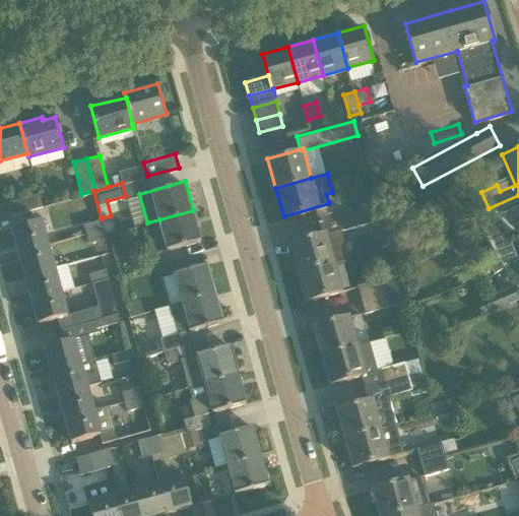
[(43,204),(40,192),(8,200),(12,213),(43,204)]
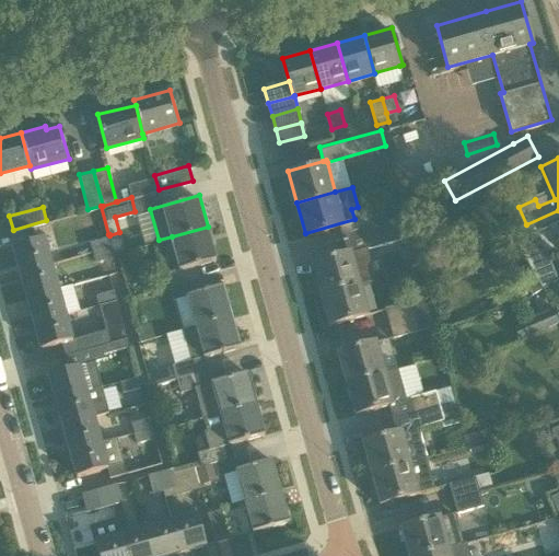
[(360,217),(360,218),(364,232),(391,224),(386,209),(362,216),(360,217)]
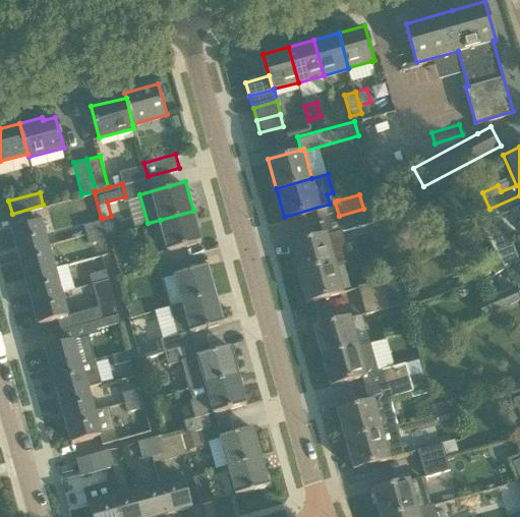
[(518,226),(519,225),(519,204),(495,218),(502,235),(519,228),(518,226)]
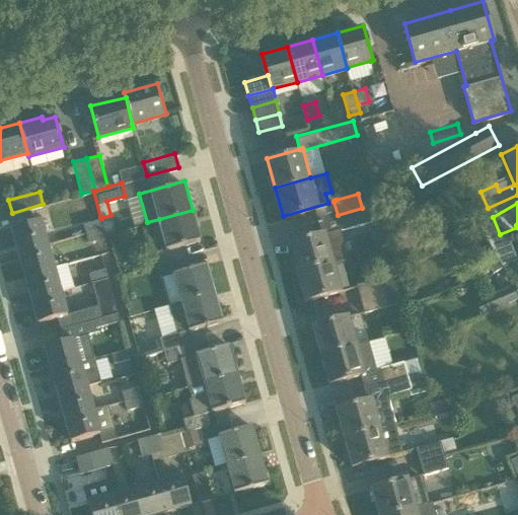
[(362,208),(338,215),(341,228),(377,218),(374,206),(362,210),(362,208)]
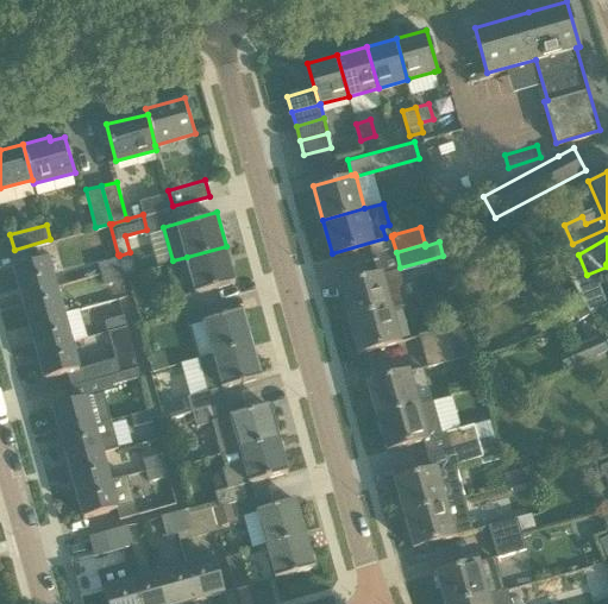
[(181,294),(185,308),(217,299),(213,285),(236,280),(226,246),(187,257),(195,289),(181,294)]
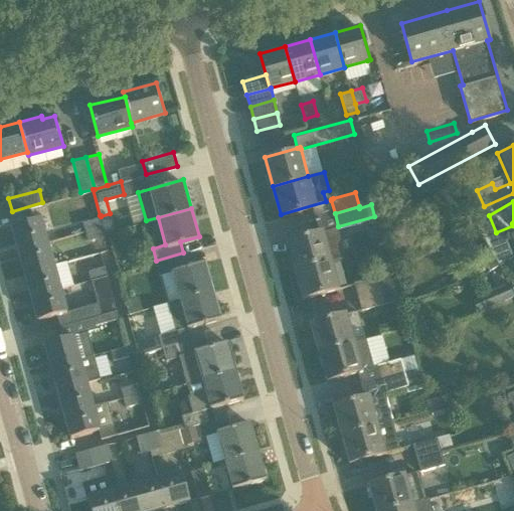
[(101,216),(101,215),(100,215),(82,219),(86,229),(103,224),(103,222),(101,216)]
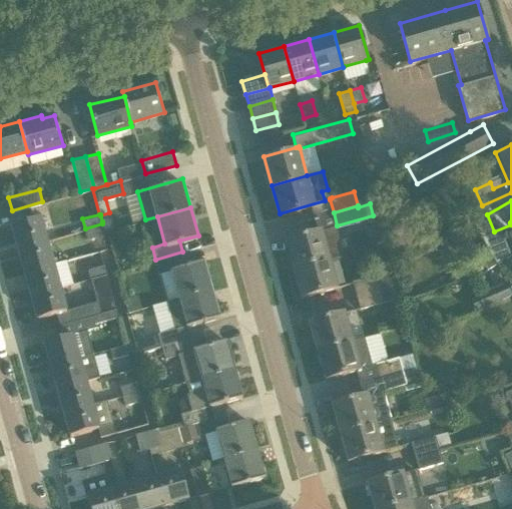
[(19,246),(47,238),(40,215),(12,223),(19,246)]
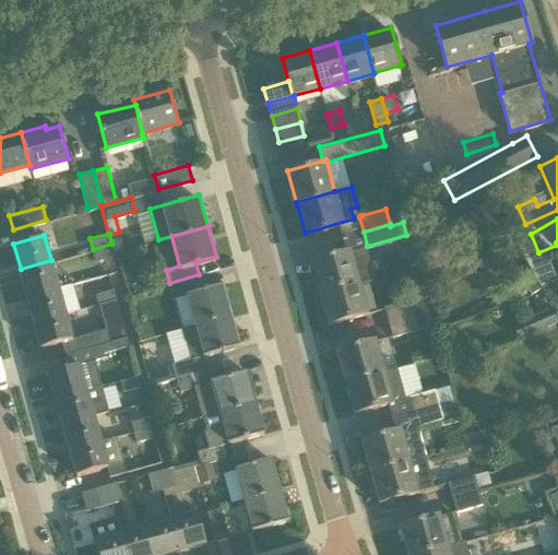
[(115,255),(111,244),(93,249),(95,259),(115,255)]
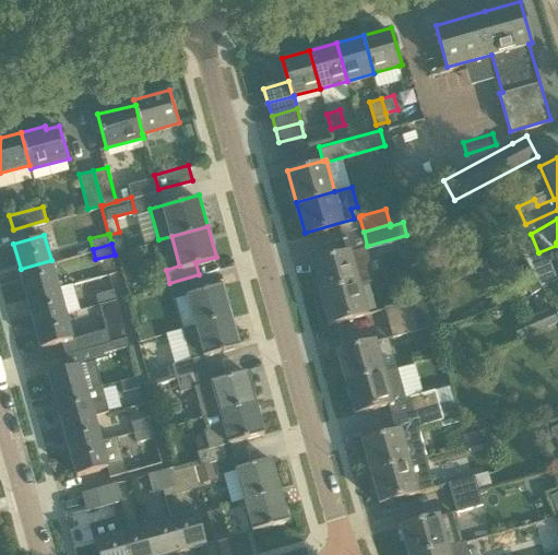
[(312,260),(321,292),(360,282),(359,281),(376,276),(367,246),(312,260)]
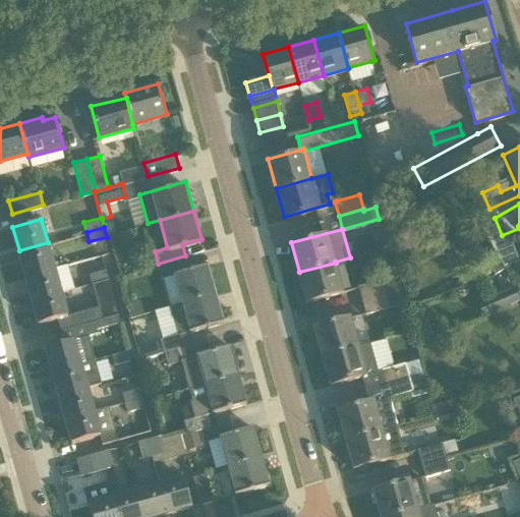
[(54,267),(48,242),(19,250),(25,275),(54,267)]
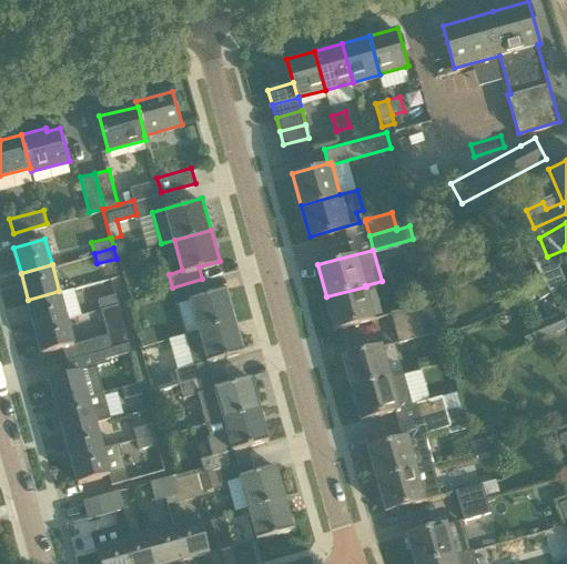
[(563,282),(555,268),(524,286),(532,301),(540,296),(563,282)]
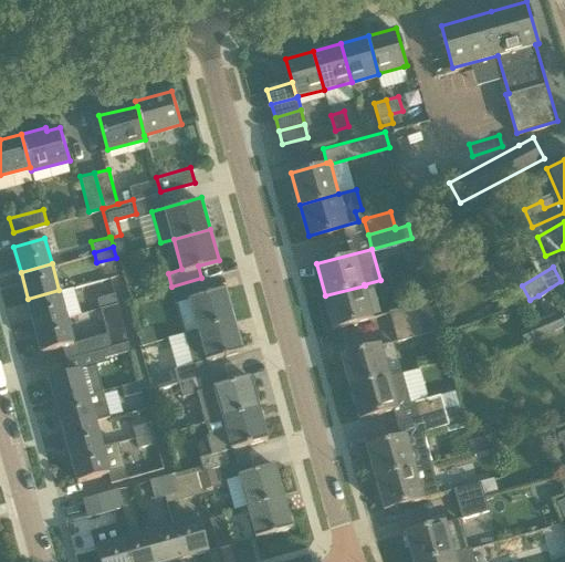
[(206,291),(201,278),(171,287),(176,301),(189,297),(198,328),(234,318),(226,285),(206,291)]
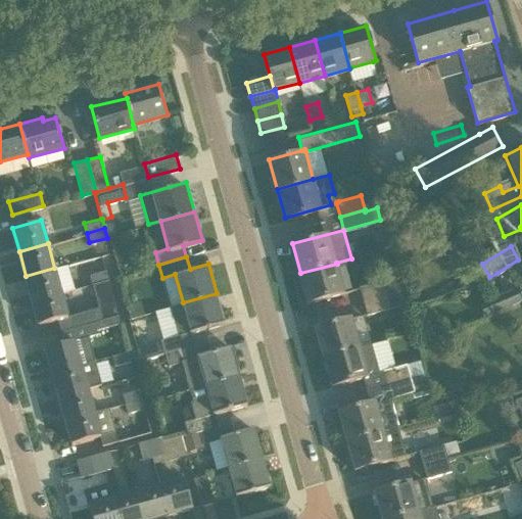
[(337,264),(300,273),(309,301),(344,291),(337,264)]
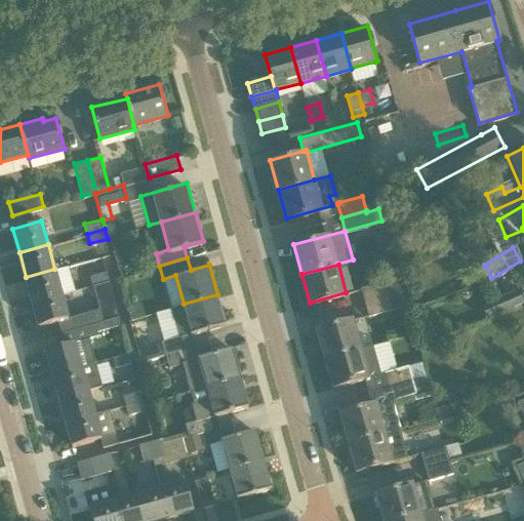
[(54,269),(26,277),(33,301),(62,292),(54,269)]
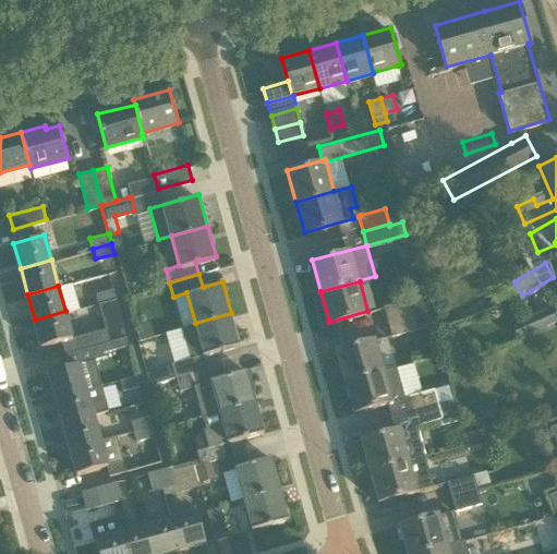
[(96,291),(99,302),(118,297),(114,286),(96,291)]
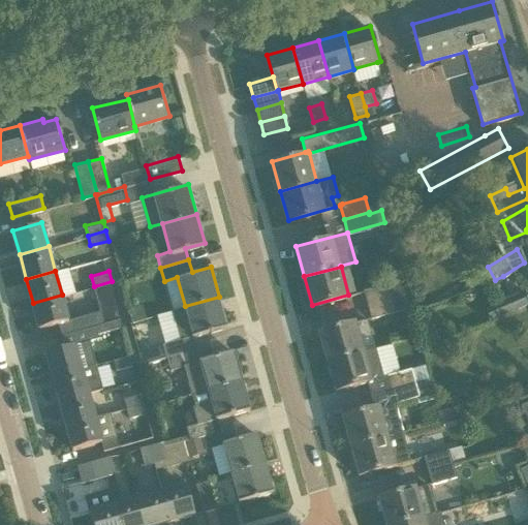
[(364,289),(368,304),(406,294),(402,282),(401,278),(389,282),(364,289)]
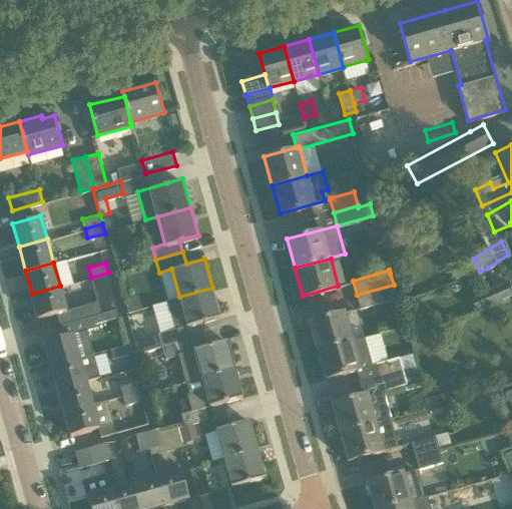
[(108,273),(91,278),(101,313),(118,308),(108,273)]
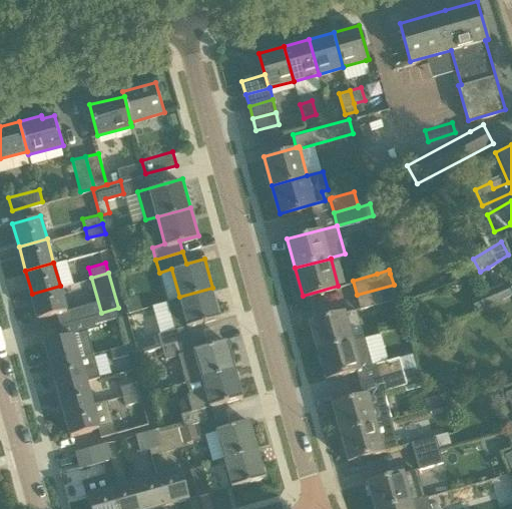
[(479,293),(480,294),(472,298),(476,308),(485,304),(486,306),(511,293),(511,287),(508,280),(479,293)]
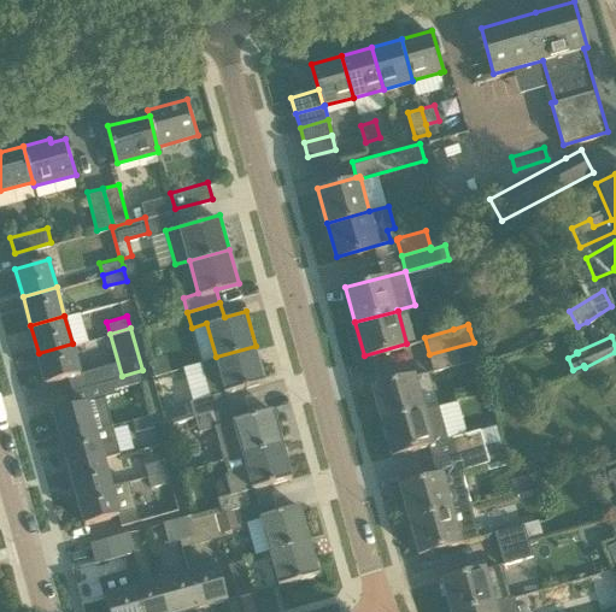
[(429,354),(434,370),(477,357),(474,342),(429,354)]
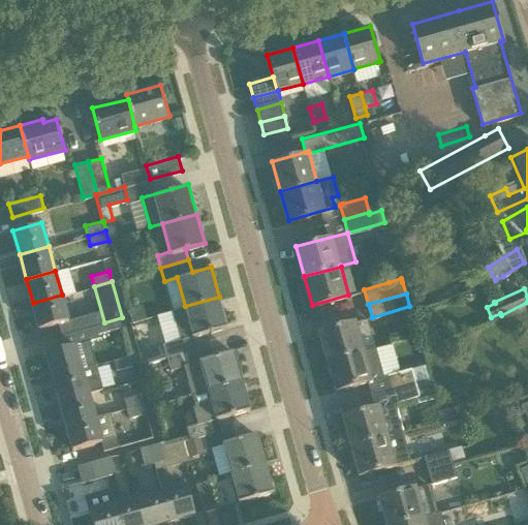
[(39,328),(69,319),(62,295),(33,303),(39,328)]
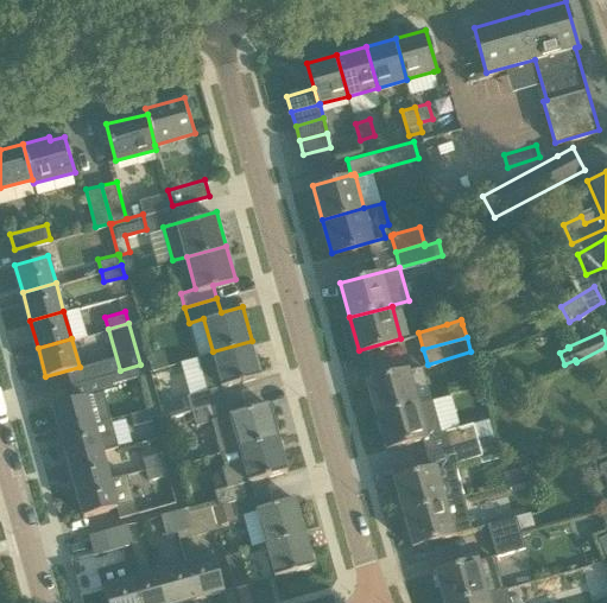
[(207,388),(189,393),(193,408),(244,394),(240,380),(261,374),(252,341),(213,351),(198,355),(207,388)]
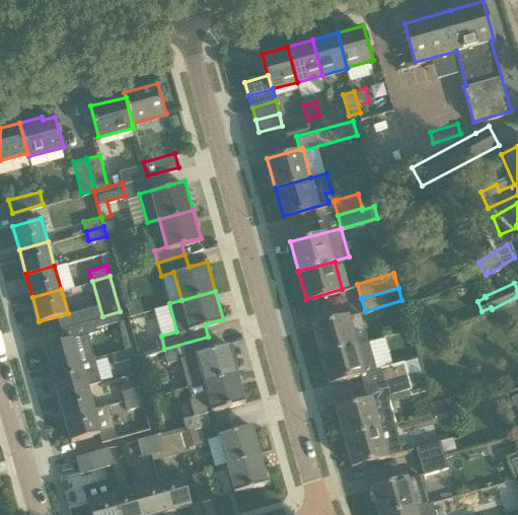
[(45,345),(52,369),(94,357),(95,357),(88,332),(97,329),(96,325),(122,318),(120,311),(102,316),(61,327),(65,339),(45,345)]
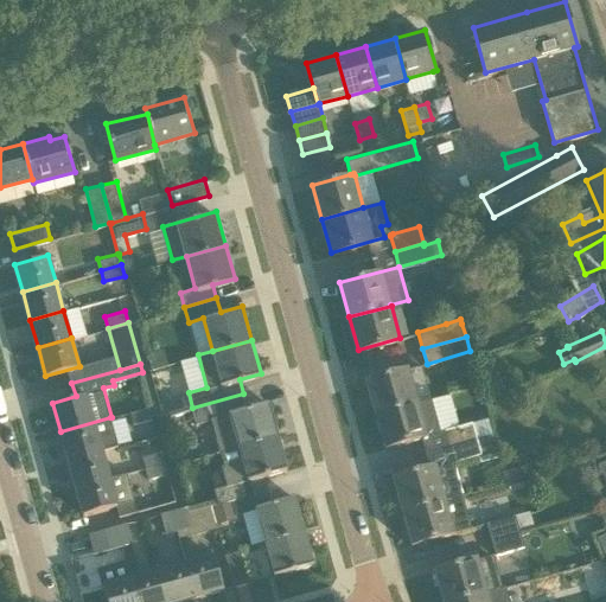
[(376,414),(418,402),(408,367),(367,379),(376,414)]
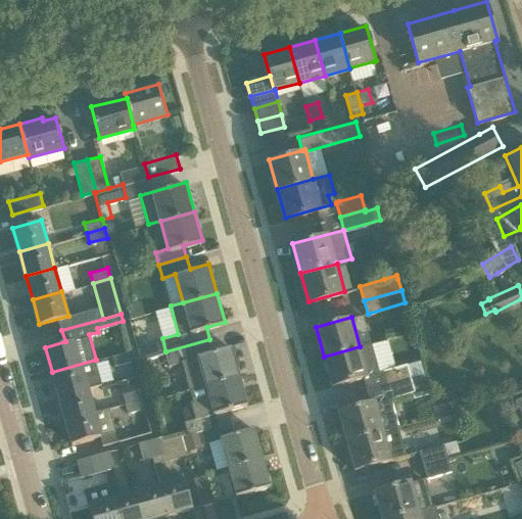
[(162,338),(142,344),(146,357),(159,352),(165,351),(162,338)]
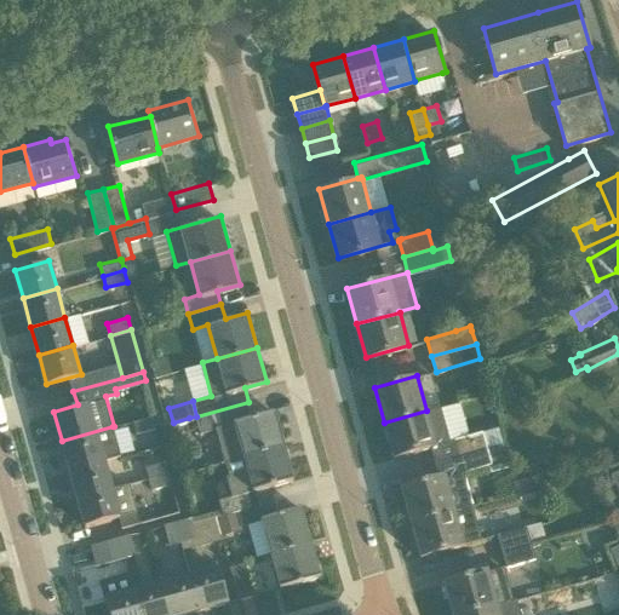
[(216,426),(225,459),(284,443),(275,409),(252,415),(248,402),(196,417),(200,431),(216,426)]
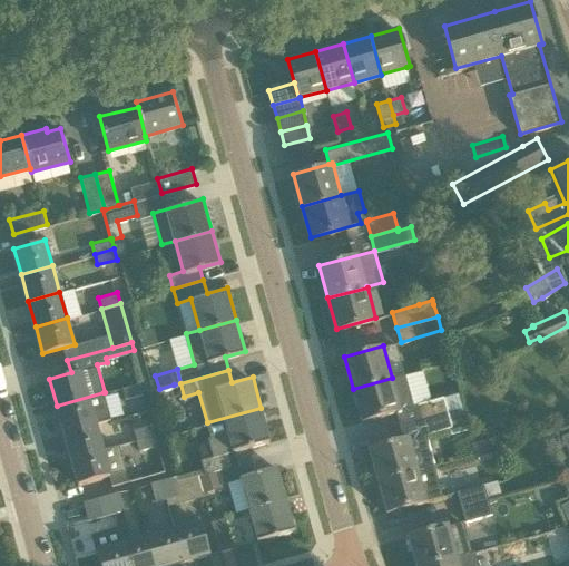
[(362,420),(401,409),(414,406),(405,374),(392,378),(353,389),(362,420)]
